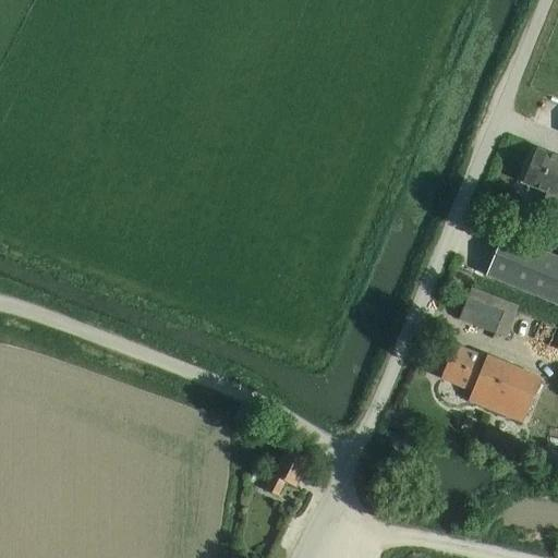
[(557,157),(536,148),(536,149),(522,182),(545,192),(541,204),(557,210),(557,157)]
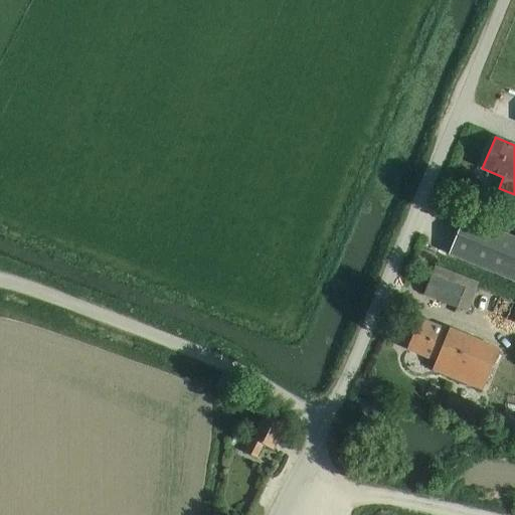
[(514,236),(464,215),(448,254),(514,281),(514,236)]
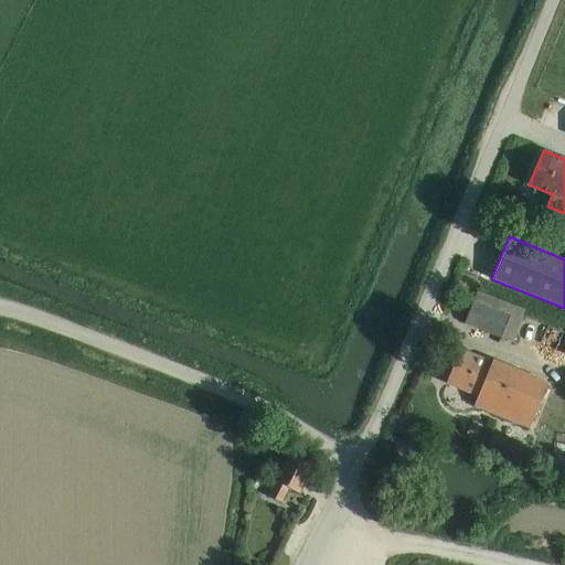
[(465,322),(514,341),(516,334),(556,350),(564,331),(523,316),(525,309),(477,290),(465,322)]
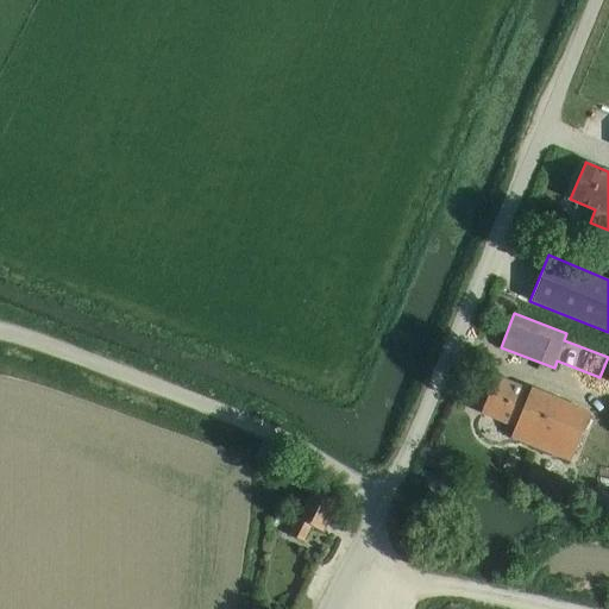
[(570,460),(590,412),(532,388),(531,391),(497,377),(483,413),(515,426),(512,435),(570,460)]
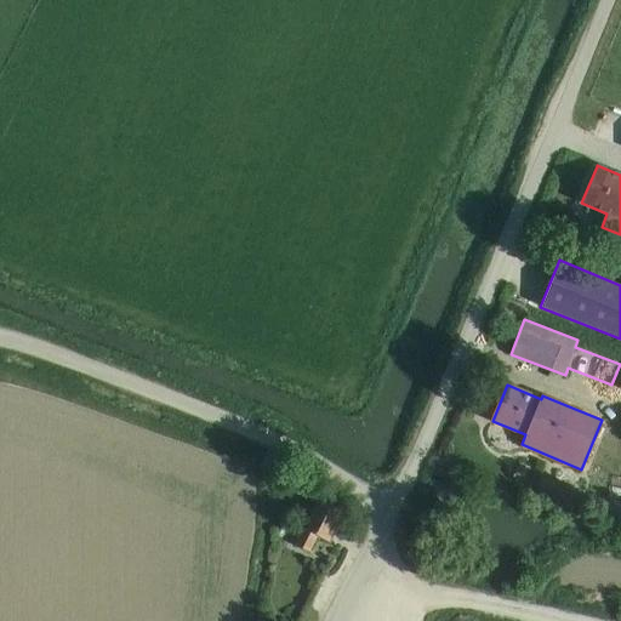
[(519,461),(513,477),(523,480),(530,467),(519,461)]
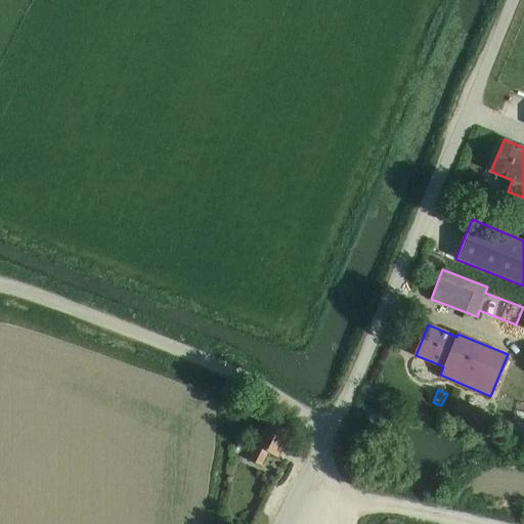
[(514,409),(511,434),(523,435),(523,410),(521,410),(514,409)]
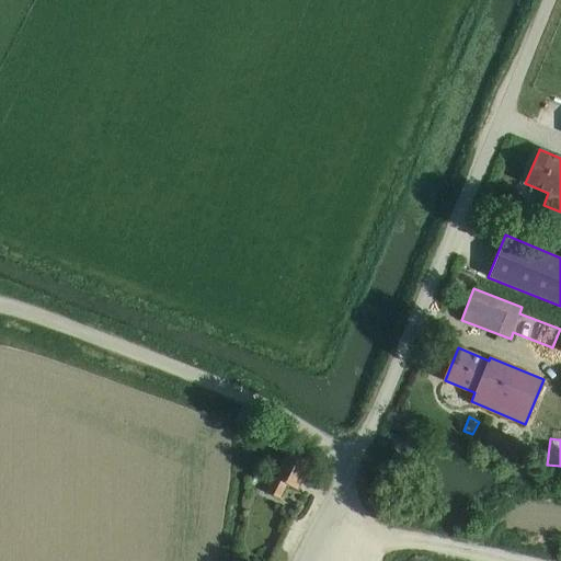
[(311,464),(288,451),(268,491),(279,496),(286,483),(297,489),(311,464)]
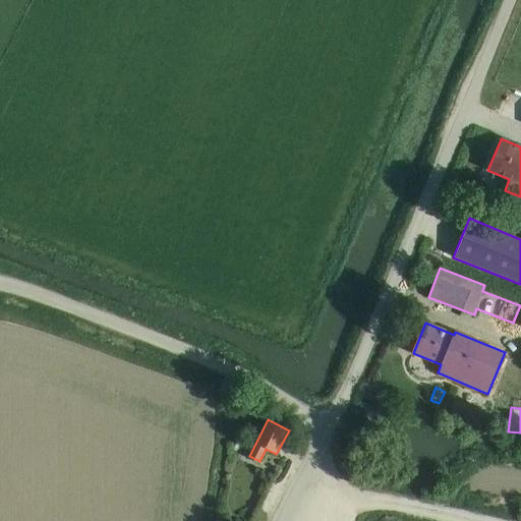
All buildings are outlined.
